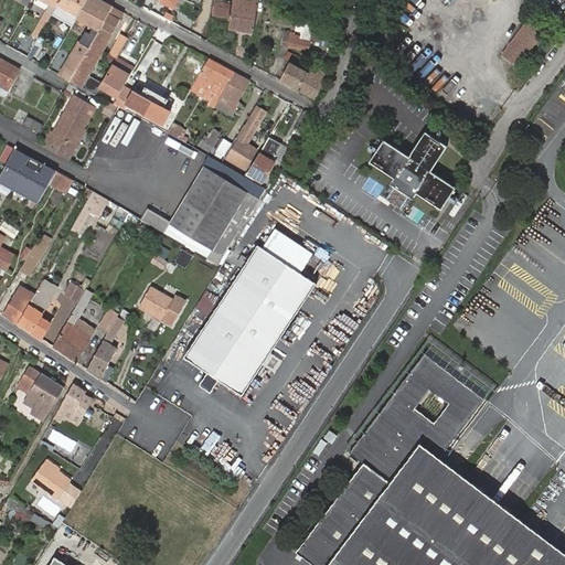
[(40,0),(50,6),(46,11),(45,10),(31,34),(38,39),(56,4),(59,0),(40,0)]
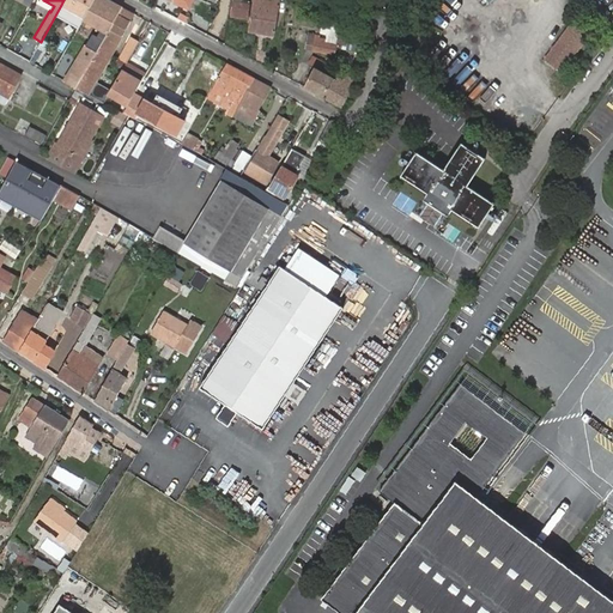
[(89,8),(93,0),(64,0),(61,5),(68,8),(79,14),(84,18),(89,8)]
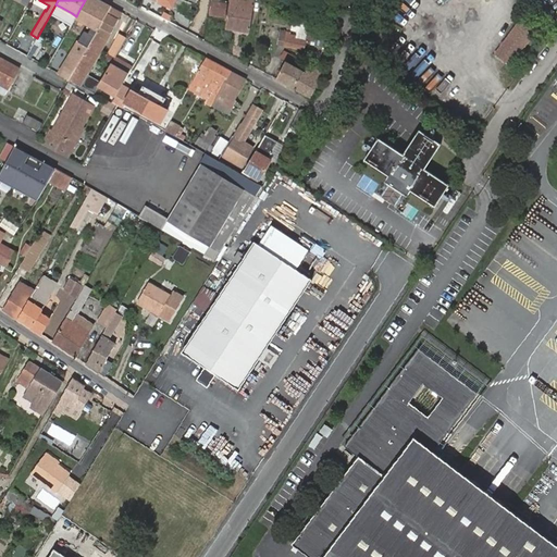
[(60,74),(69,79),(96,35),(99,29),(103,21),(111,5),(100,0),(85,0),(81,8),(76,16),(71,25),(70,28),(66,34),(70,35),(71,33),(73,33),(74,31),(81,19),(94,26),(89,34),(85,31),(60,74)]
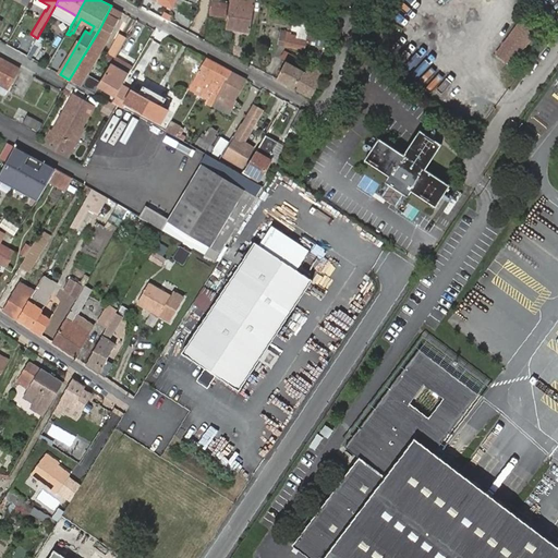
[(256,0),(253,0),(231,0),(227,28),(250,33),(256,0)]
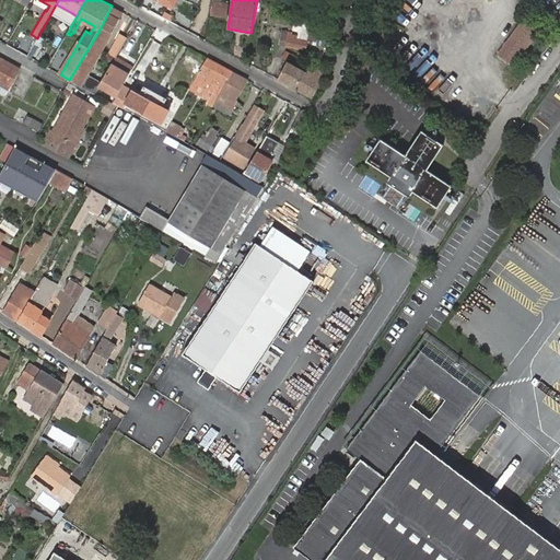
[(220,3),(212,2),(210,14),(226,18),(229,4),(220,3)]
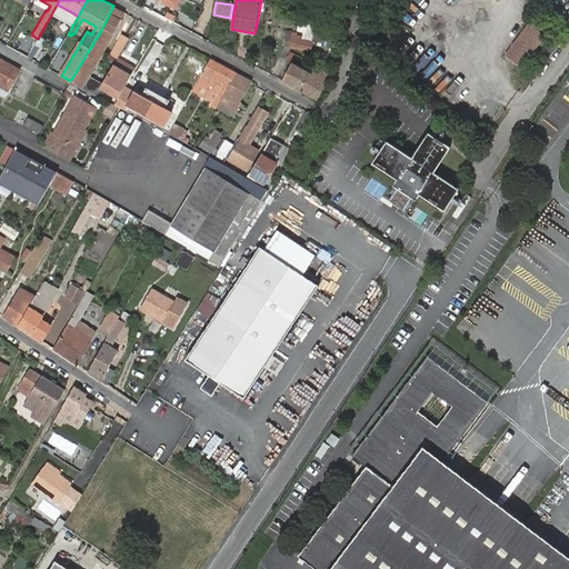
[(98,36),(70,81),(82,88),(97,96),(101,88),(93,83),(91,88),(85,85),(125,12),(113,6),(106,21),(101,30),(98,36)]
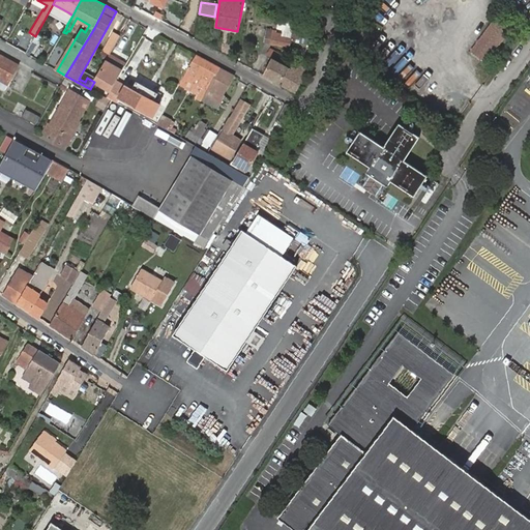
[(509,29),(497,20),(471,54),(484,63),(509,29)]
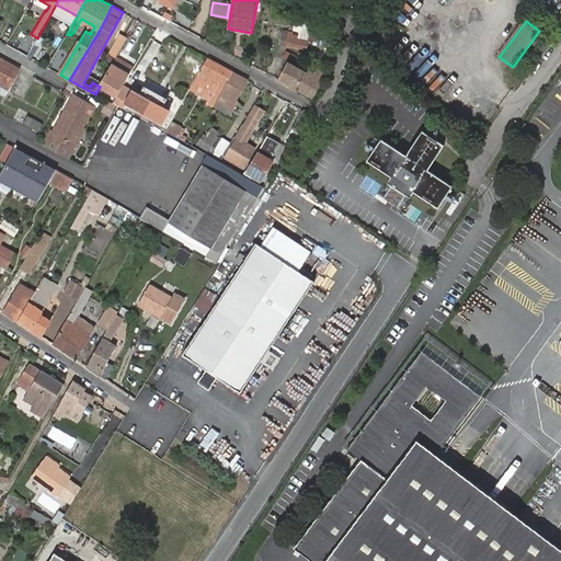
[(330,37),(331,34),(322,30),(319,35),(318,41),(317,43),(317,45),(332,48),(334,39),(330,37)]
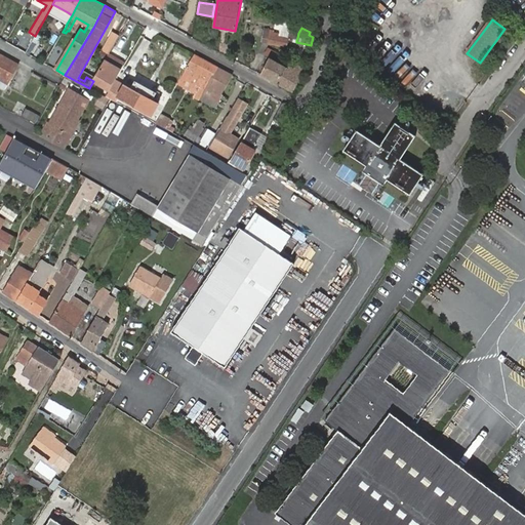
[(261,42),(267,43),(286,47),(289,34),(270,30),(265,29),(261,42)]
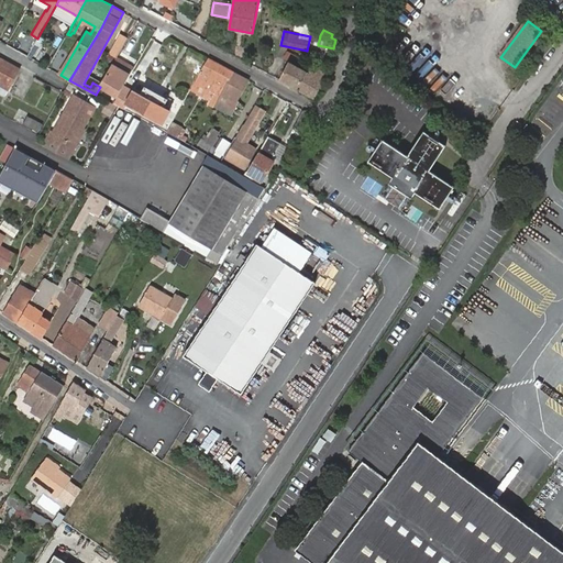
[(128,39),(121,34),(109,54),(117,57),(128,39)]
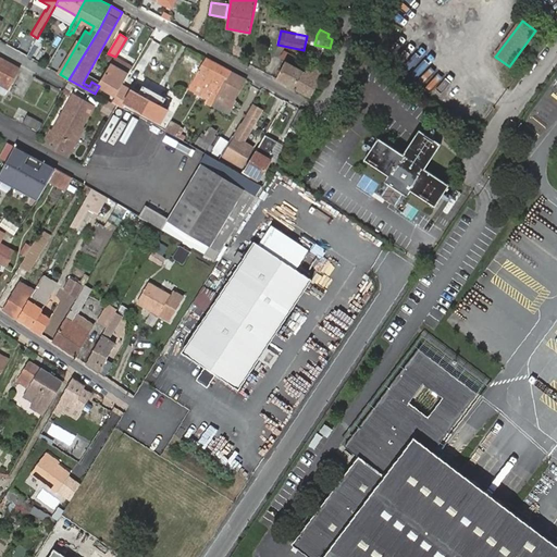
[(281,59),(286,62),(286,61),(300,69),(302,62),(301,61),(284,51),(281,59)]
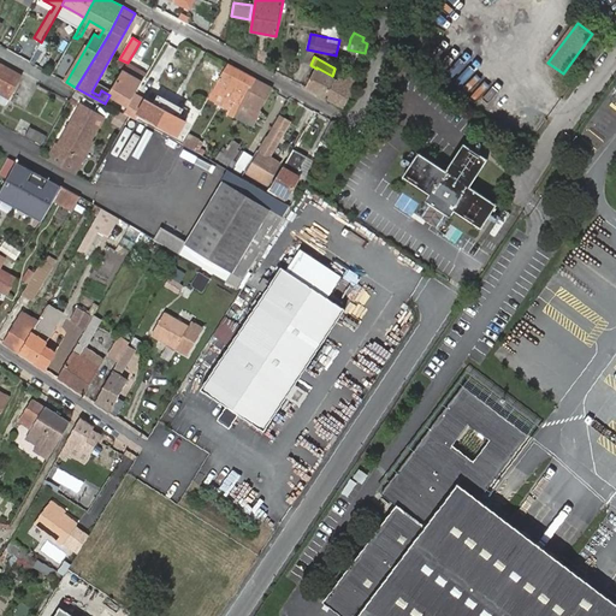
[(9,98),(22,75),(0,63),(0,92),(9,98)]
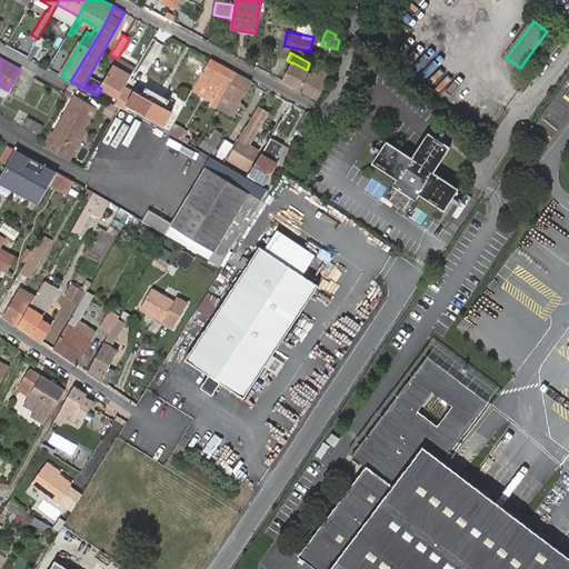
[(101,88),(97,96),(101,98),(106,89),(119,96),(126,86),(131,76),(135,69),(118,58),(113,66),(107,78),(102,86),(101,88)]
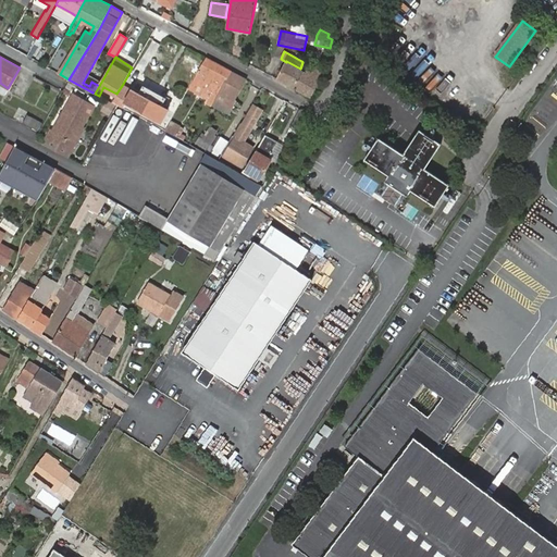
[(214,101),(214,100),(221,89),(231,71),(206,58),(196,75),(192,83),(210,95),(207,101),(206,102),(211,106),(214,101)]
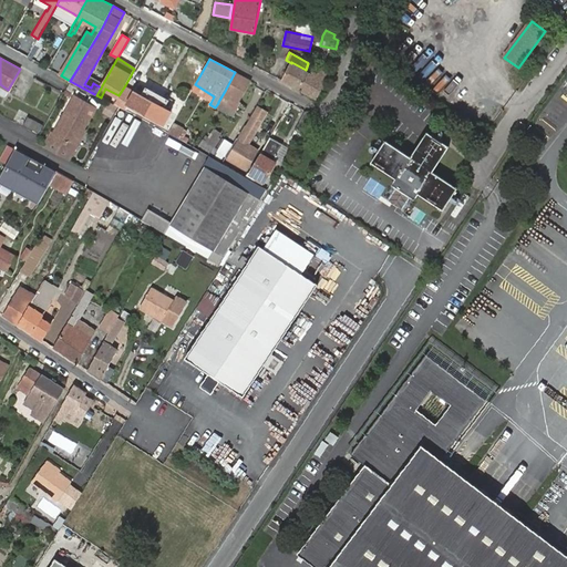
[(282,81),(300,90),(310,72),(306,70),(291,62),(291,63),(282,81)]
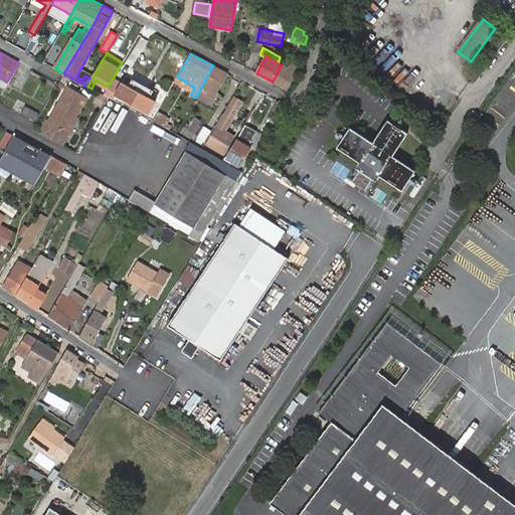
[(280,86),(287,90),(290,83),(287,81),(295,65),(280,57),(278,63),(282,65),(273,81),(280,86)]
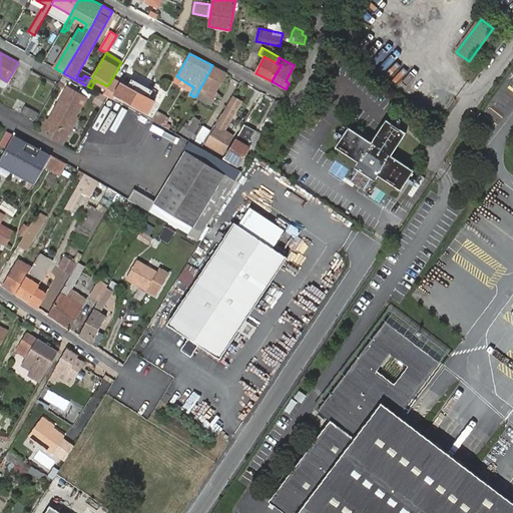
[(197,92),(197,93),(212,101),(217,92),(216,92),(227,73),(212,65),(203,82),(197,92)]
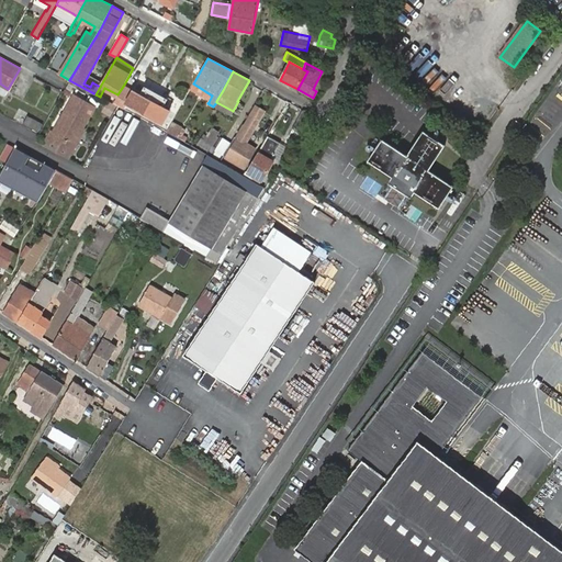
[(313,89),(316,91),(322,80),(325,74),(322,71),(313,89)]
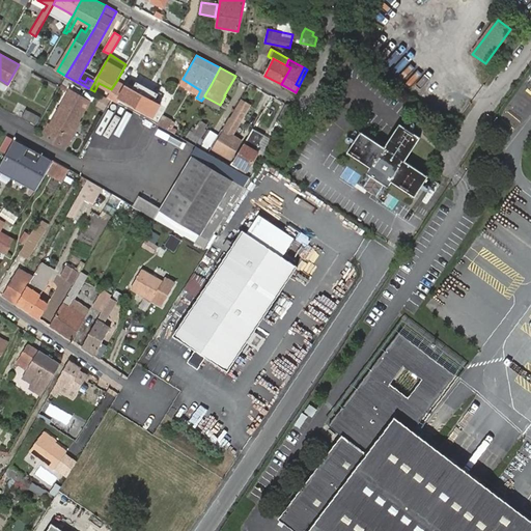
[(183,79),(179,85),(197,96),(200,90),(183,79)]
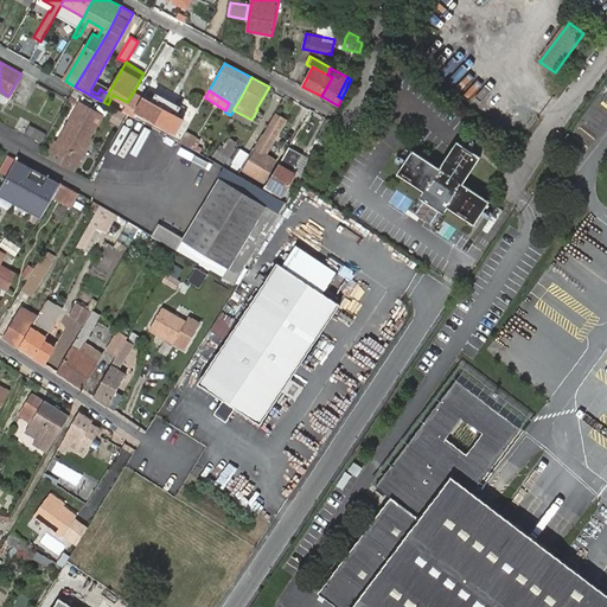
[(134,117),(136,112),(176,133),(183,120),(180,117),(189,103),(184,101),(180,108),(155,95),(152,102),(145,98),(134,91),(127,102),(122,112),(127,115),(134,117)]
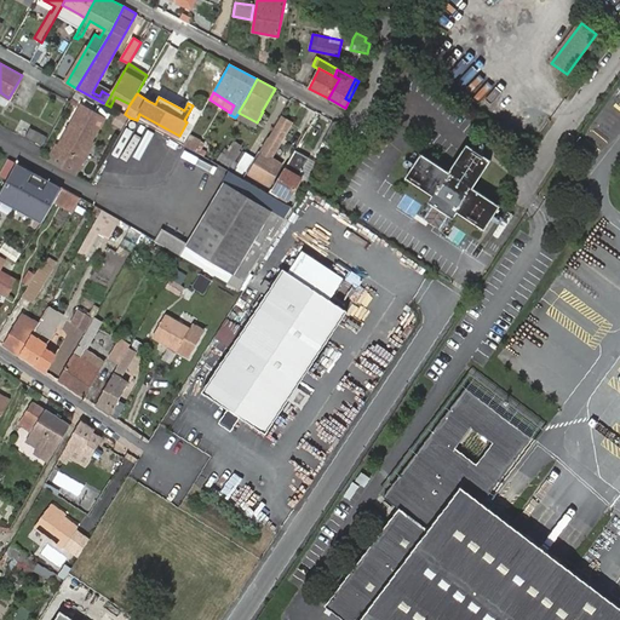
[(104,118),(81,105),(58,147),(81,159),(91,142),(104,118)]
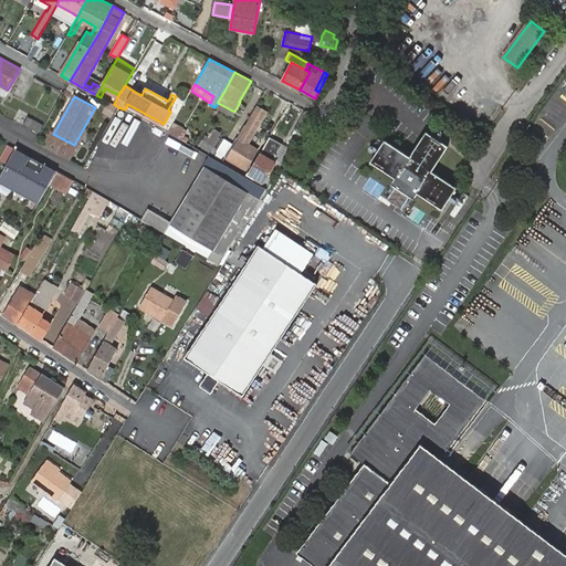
[(112,117),(115,106),(105,103),(102,115),(112,117)]
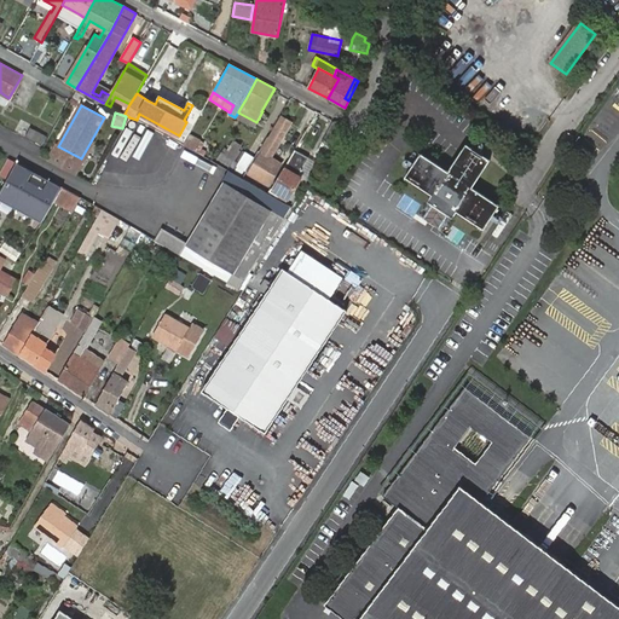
[(254,127),(256,122),(238,113),(235,117),(254,127)]
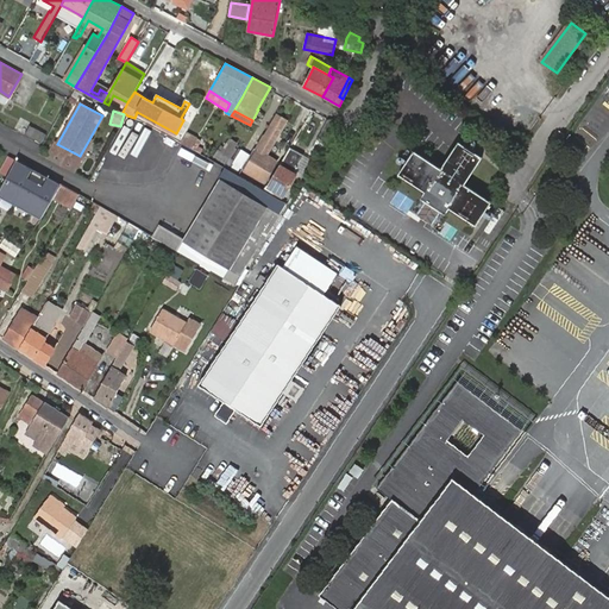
[(443,129),(456,137),(466,121),(453,113),(443,129)]
